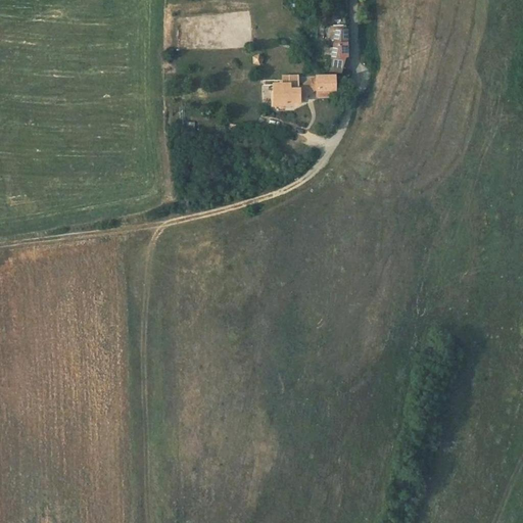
[(249,13),(177,16),(178,48),(250,46),(249,13)]
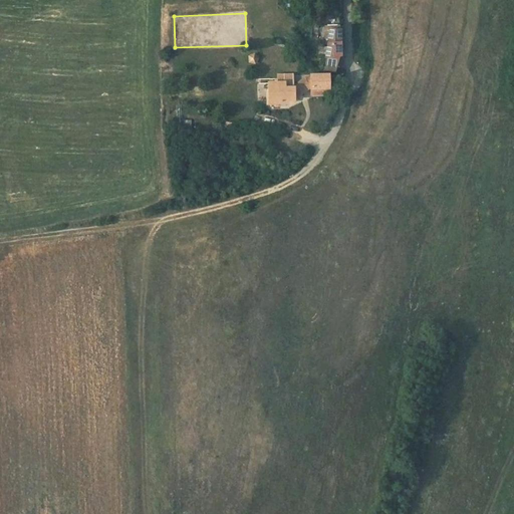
[(341,55),(340,25),(325,25),(324,38),(328,38),(327,46),(325,55),(325,56),(327,57),(325,69),(335,70),(339,55),(341,55)]
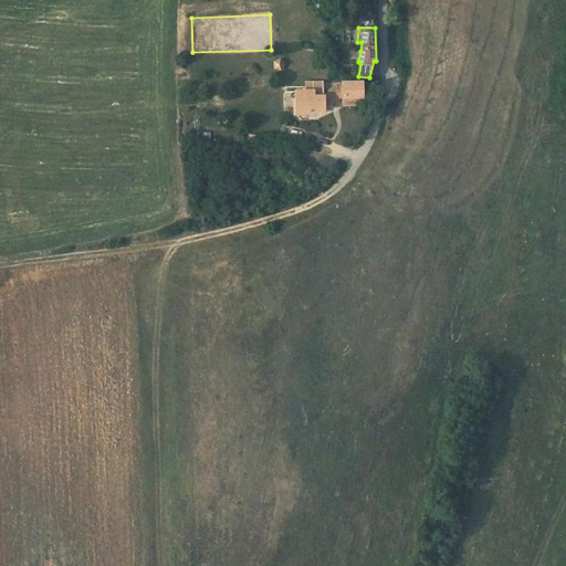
[(358,61),(360,51),(350,50),(349,59),(358,61)]
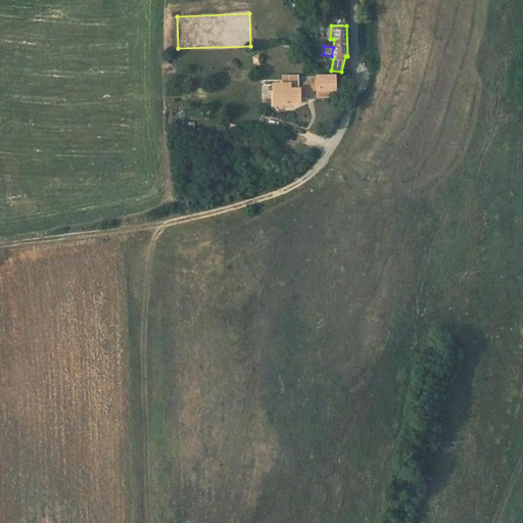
[(299,86),(298,75),(282,76),(282,84),(289,84),(289,87),(298,87),(298,86),(299,86)]
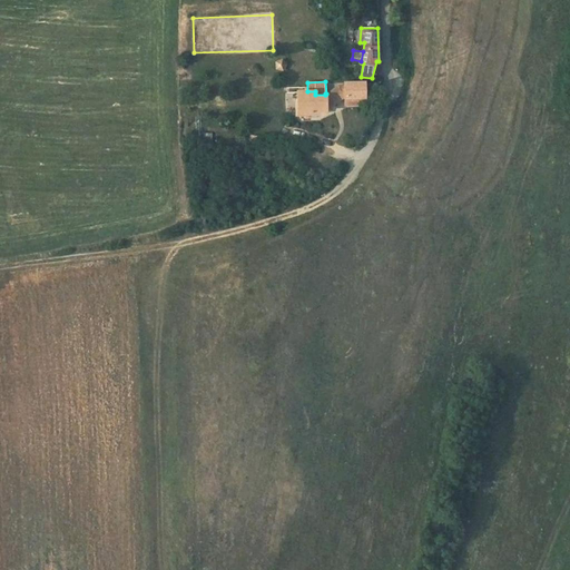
[(326,110),(343,98),(345,98),(345,105),(365,105),(365,82),(345,82),(345,86),(338,86),(326,94),(325,94),(325,95),(315,95),(315,91),(307,91),(298,91),(298,114),(318,114),(317,110),(326,110)]
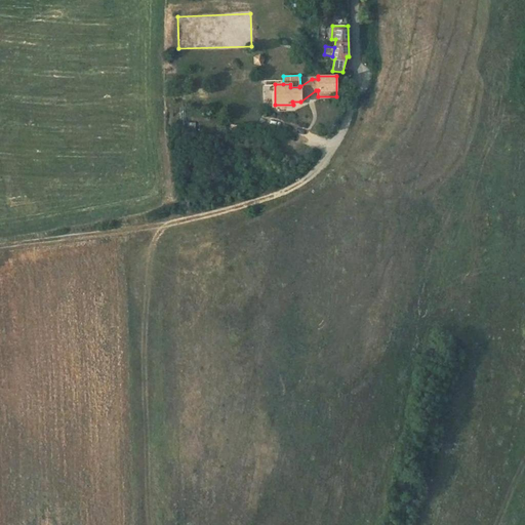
All buildings are outlined.
